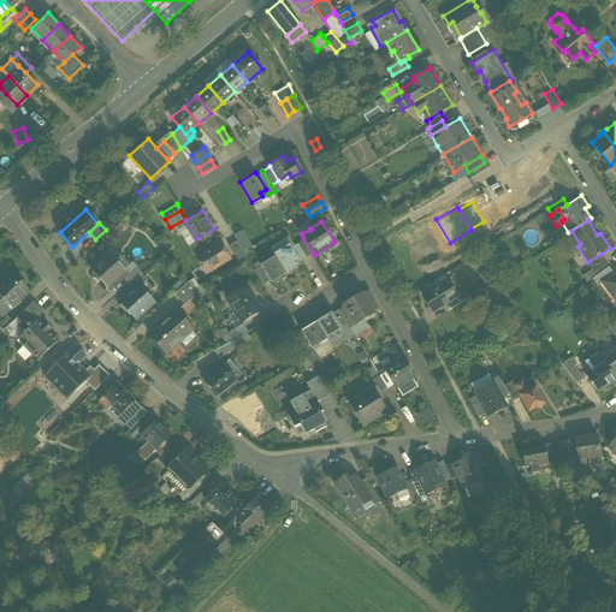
[(242,229),(234,233),(237,238),(243,249),(252,244),(242,229)]
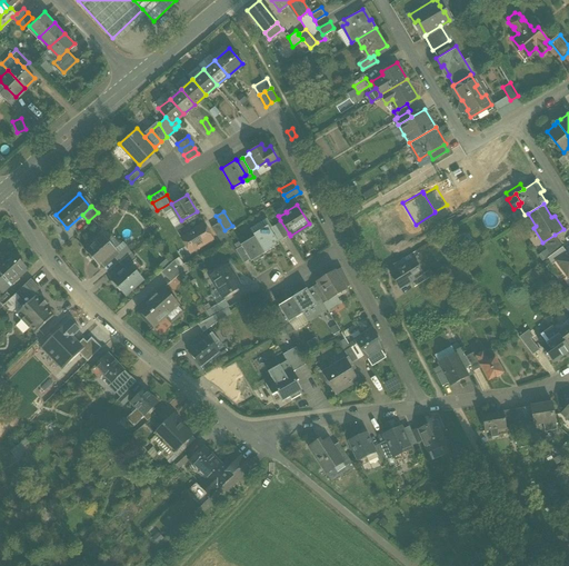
[(219,220),(211,226),(220,239),(228,235),(225,230),(219,220)]
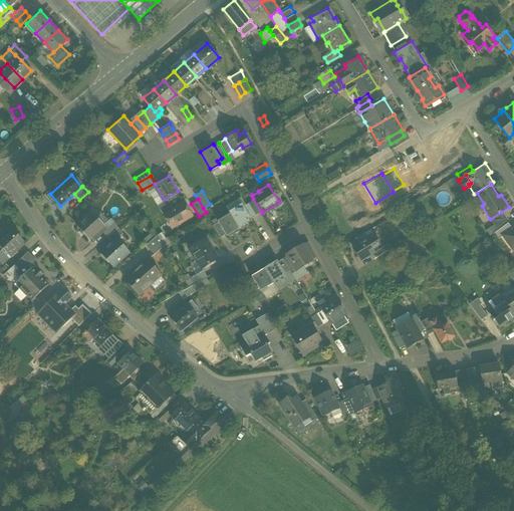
[(261,211),(253,199),(248,202),(256,214),(261,211)]
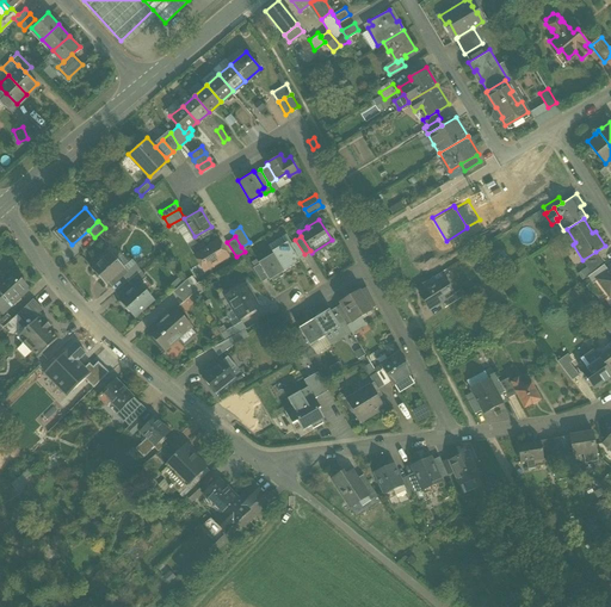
[(218,240),(195,254),(203,268),(227,254),(218,240)]
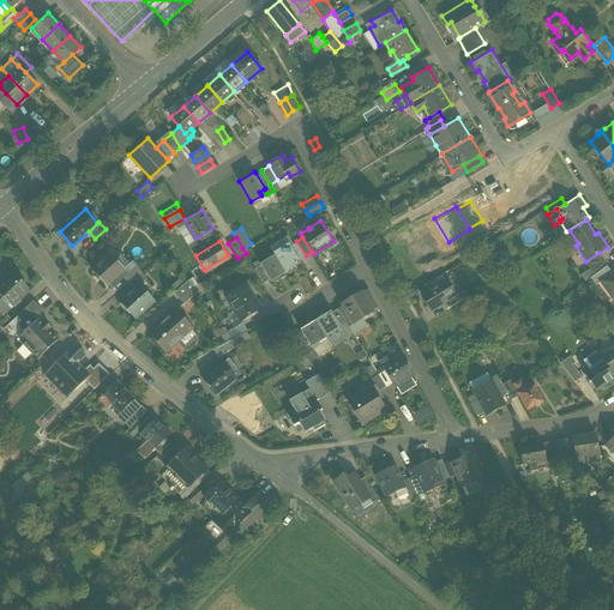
[(306,255),(296,241),(294,242),(295,243),(292,246),(300,259),(306,255)]
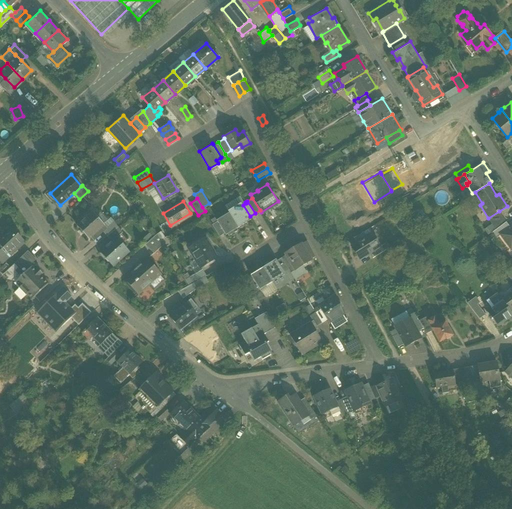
[(243,205),(241,202),(228,210),(229,211),(238,226),(251,218),(250,216),(243,205)]
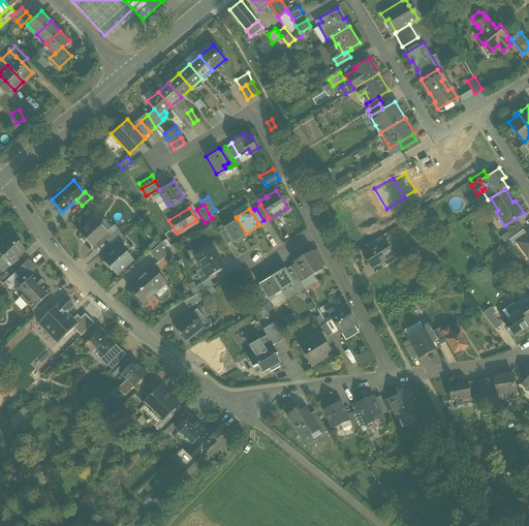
[(96,217),(81,231),(92,245),(94,243),(104,234),(107,237),(111,234),(96,217)]
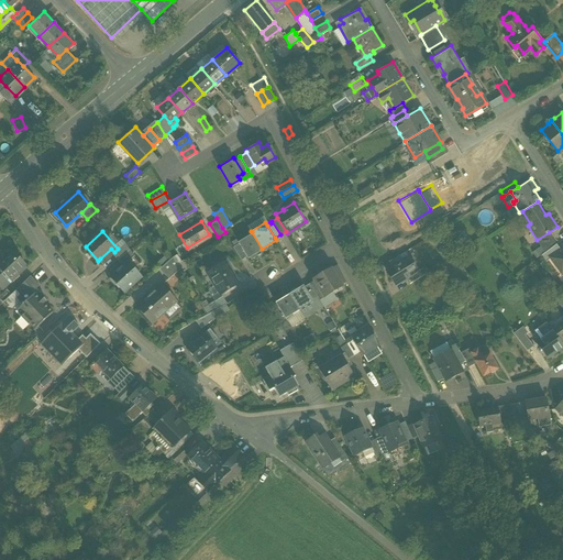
[(252,232),(239,241),(239,242),(246,254),(249,256),(262,249),(252,232)]
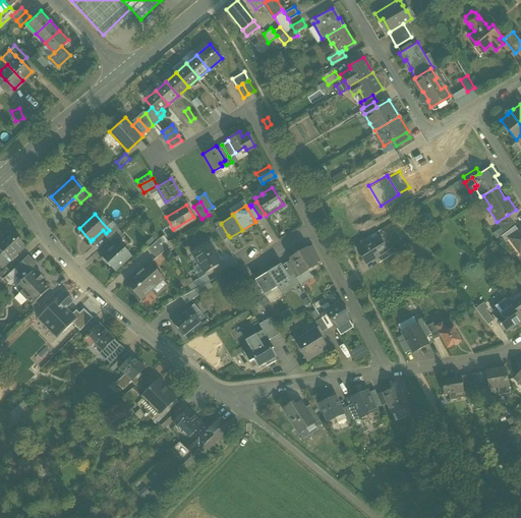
[(508,215),(497,222),(504,232),(515,224),(508,215)]
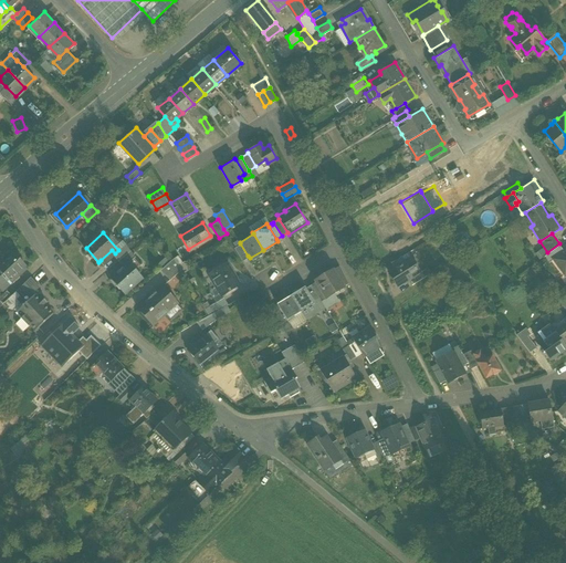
[(125,243),(118,250),(115,253),(114,254),(118,259),(130,249),(125,243)]
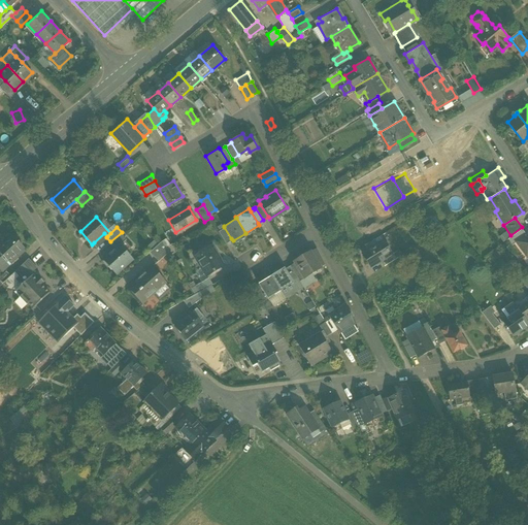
[(231,238),(224,227),(219,230),(226,241),(231,238)]
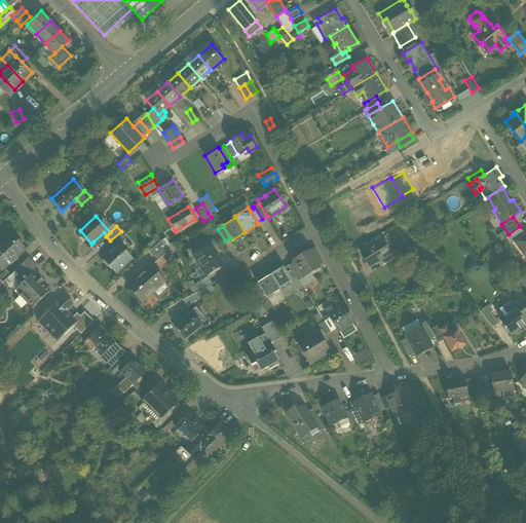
[(509,234),(506,236),(511,243),(515,239),(524,232),(520,226),(509,234)]
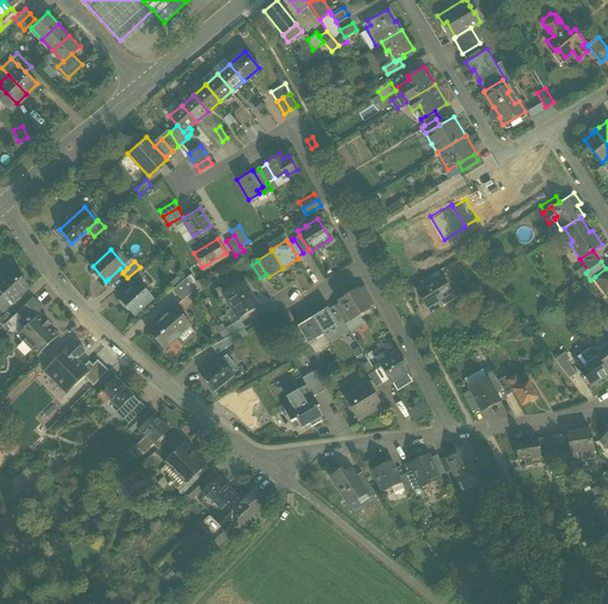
[(607,266),(606,268),(595,277),(607,292),(607,290),(607,266)]
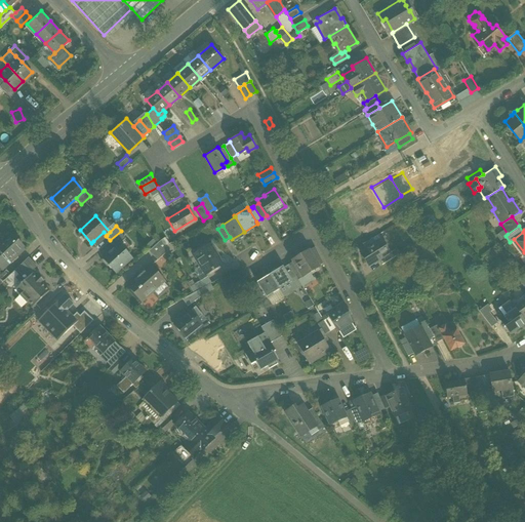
[(121,231),(110,240),(114,246),(120,242),(126,237),(121,231)]
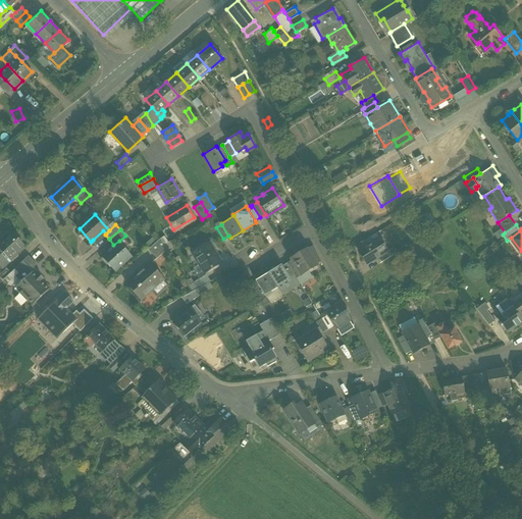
[(103,230),(93,240),(96,243),(105,235),(106,234),(103,230)]
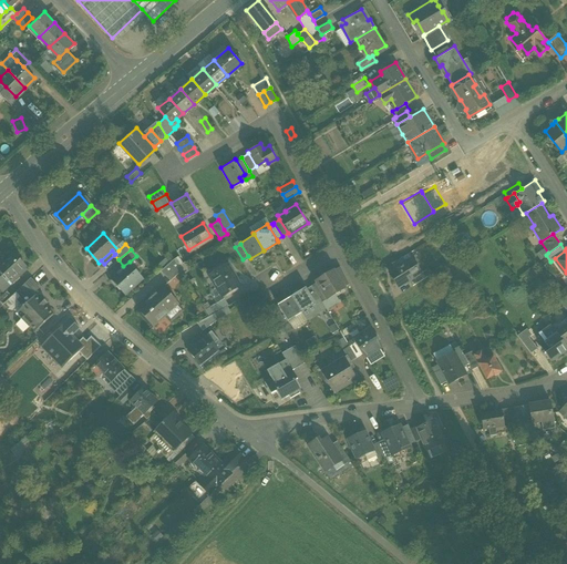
[(13,252),(7,257),(2,262),(0,264),(0,287),(2,290),(11,283),(19,275),(17,273),(26,265),(13,252)]
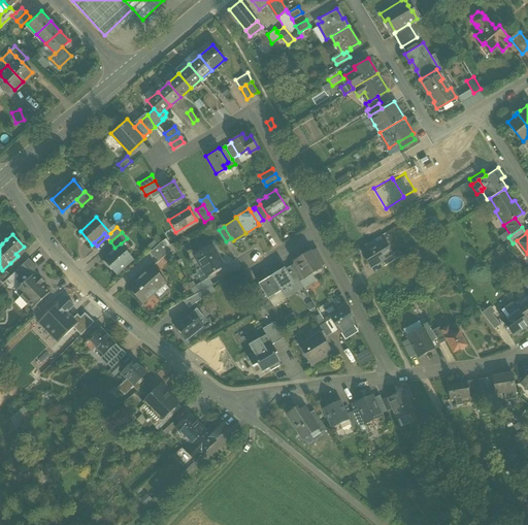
[(374,237),(364,243),(367,249),(378,242),(374,237)]
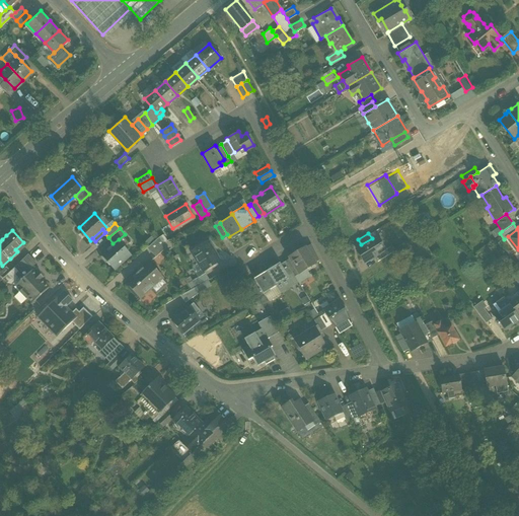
[(159,235),(147,246),(155,255),(165,246),(159,235)]
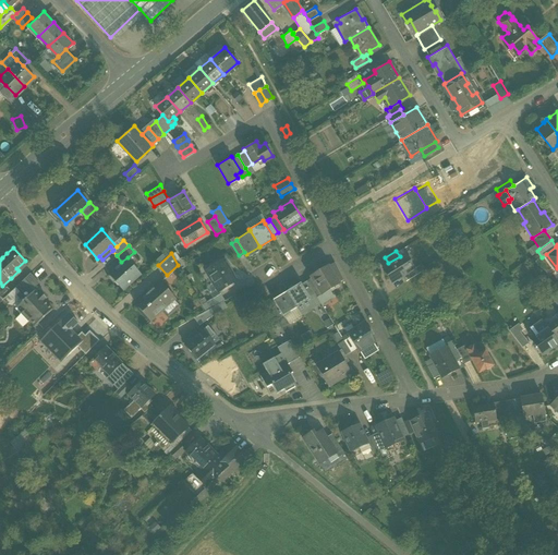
[(388,263),(383,267),(392,281),(397,278),(397,277),(402,274),(414,266),(405,253),(400,256),(388,263)]
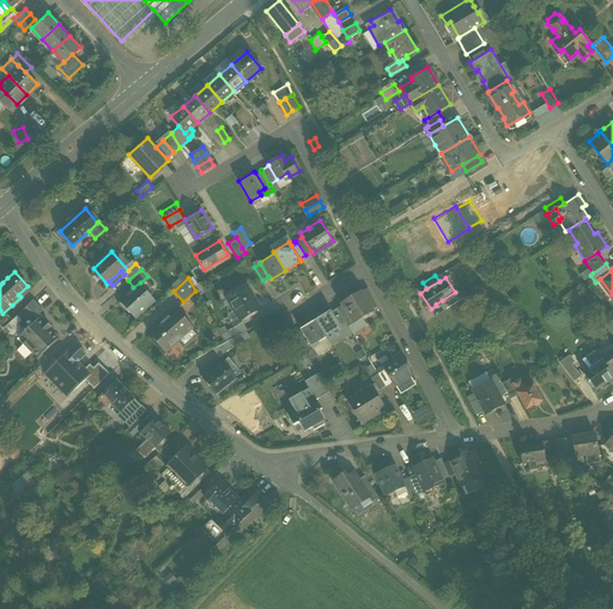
[(133,287),(120,299),(135,316),(155,299),(140,282),(133,287)]
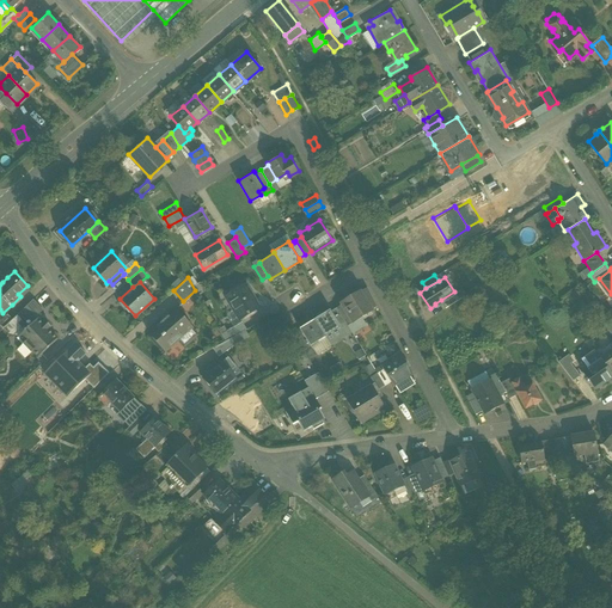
[(245,282),(236,288),(236,287),(226,293),(240,317),(250,311),(249,309),(258,304),(254,298),(255,296),(251,290),(251,292),(245,282)]
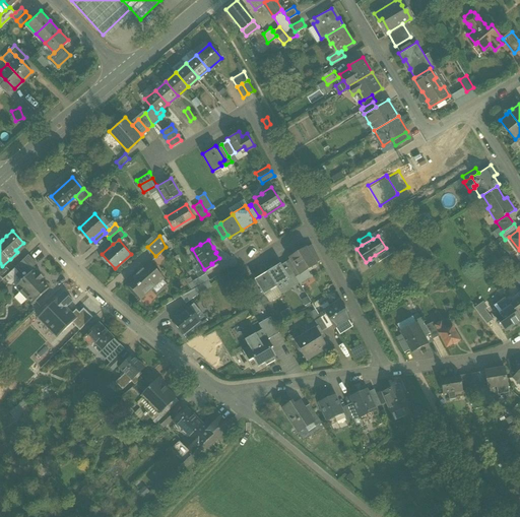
[(312,243),(290,256),(291,257),(299,269),(294,272),(301,283),(312,276),(307,268),(315,263),(315,262),(320,259),(312,243)]
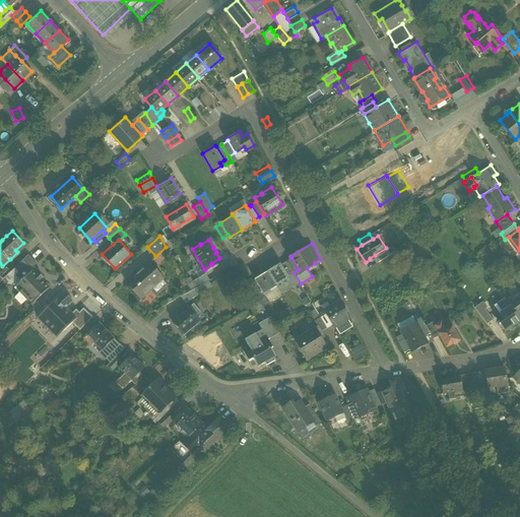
[(391,245),(386,248),(375,255),(378,260),(394,250),(391,245)]
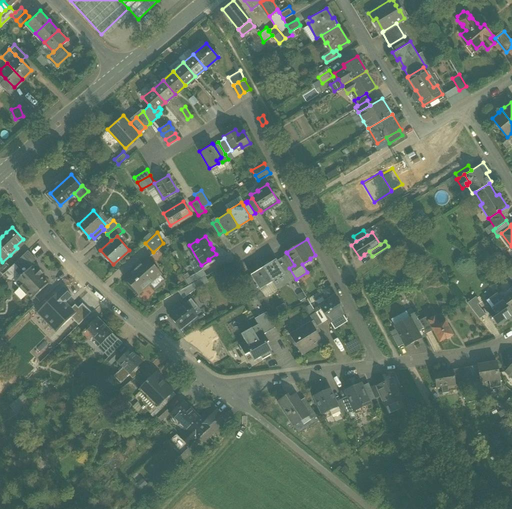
[(27,249),(14,261),(18,266),(15,269),(21,275),(31,265),(30,263),(36,258),(27,249)]
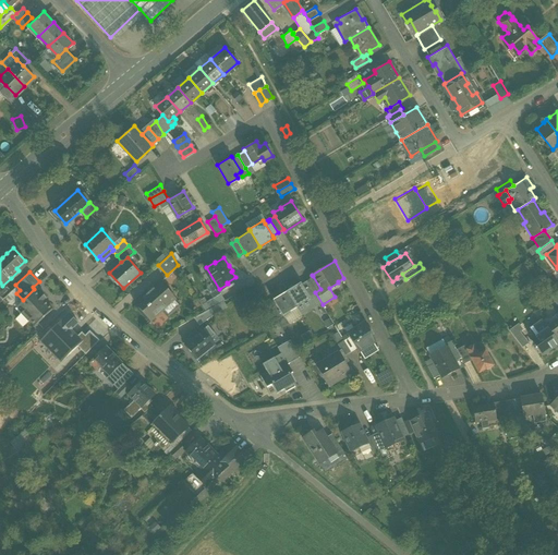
[(320,289),(313,276),(307,279),(315,292),(320,289)]
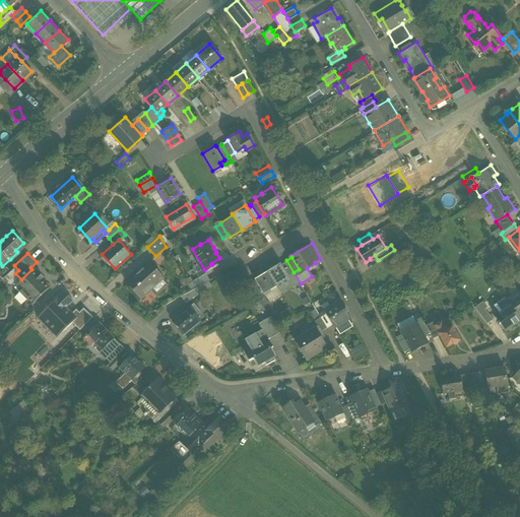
[(294,272),(286,260),(281,263),(288,275),(294,272)]
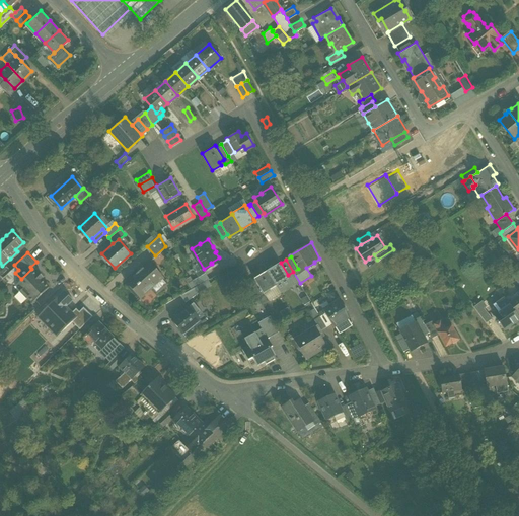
[(149,261),(141,268),(126,281),(139,296),(151,286),(156,292),(164,285),(164,280),(161,277),(162,276),(153,265),(149,261)]
